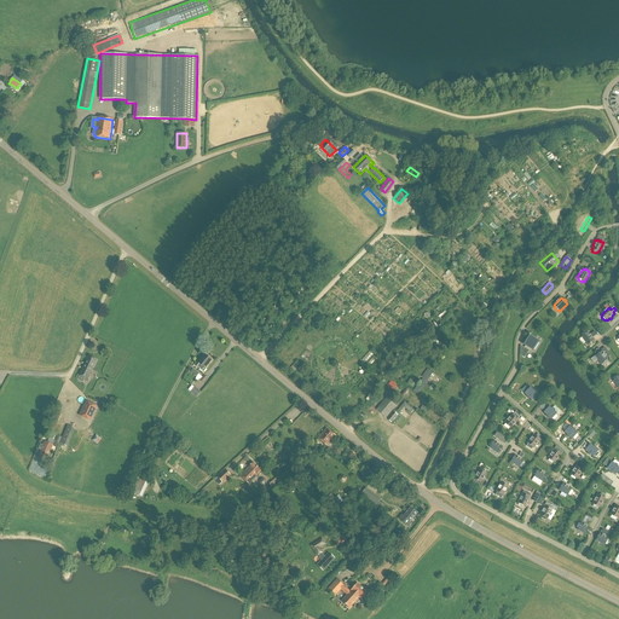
[(593,342),(594,341),(588,333),(586,333),(585,331),(582,334),(583,336),(582,336),(588,346),(590,343),(590,345),(593,343),(593,342)]
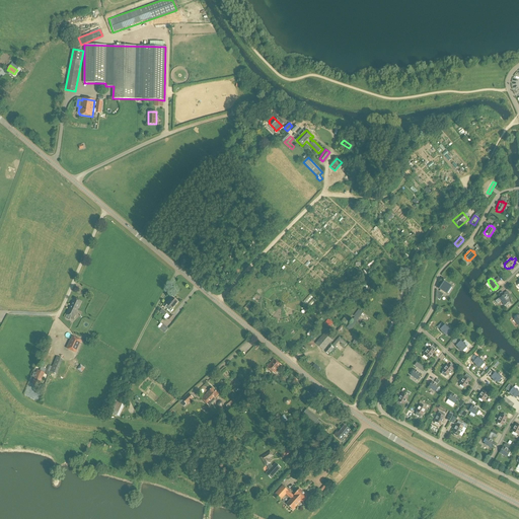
[(440,287),(441,287),(440,289),(446,293),(451,287),(444,282),(442,285),(441,284),(440,287)]
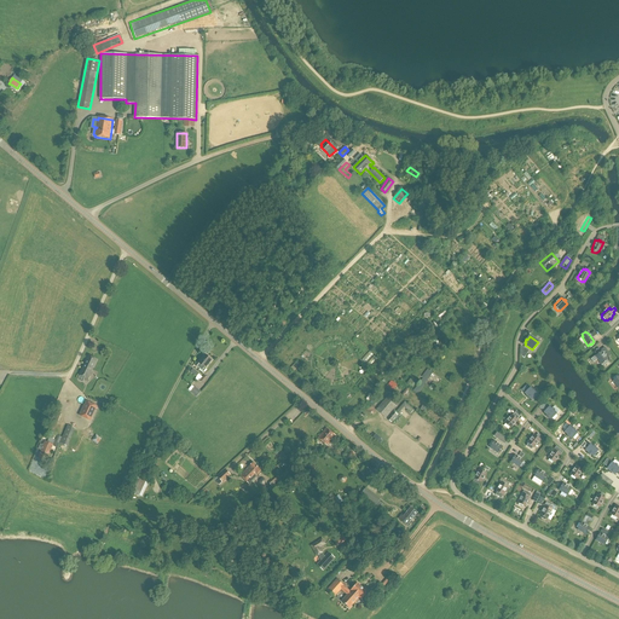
[(601,351),(602,352),(600,353),(599,352),(596,353),(597,354),(595,357),(601,365),(602,364),(603,365),(608,363),(607,360),(608,360),(606,357),(608,356),(608,357),(612,356),(606,347),(601,351)]
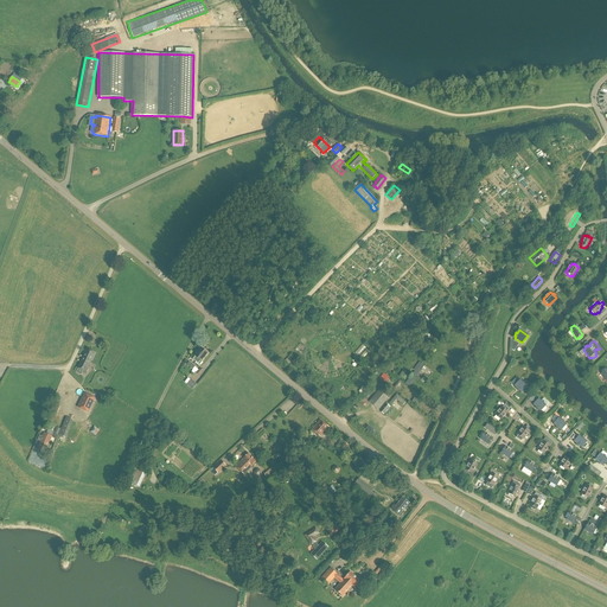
[(87,349),(82,358),(77,368),(87,372),(95,353),(87,349)]
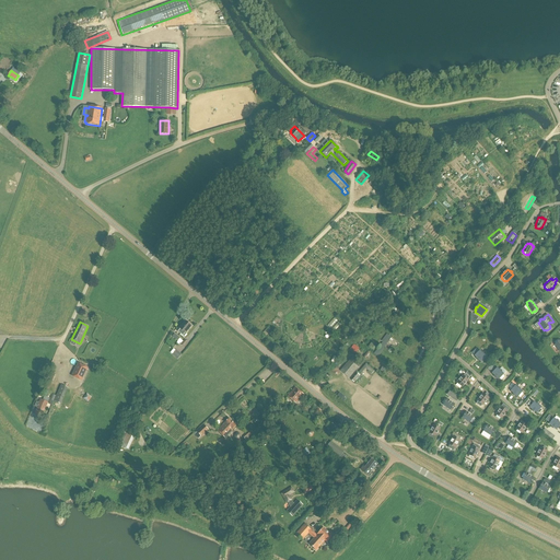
[(186,322),(183,325),(179,328),(179,329),(177,331),(181,334),(183,336),(191,326),(191,325),(189,323),(188,324),(186,322)]
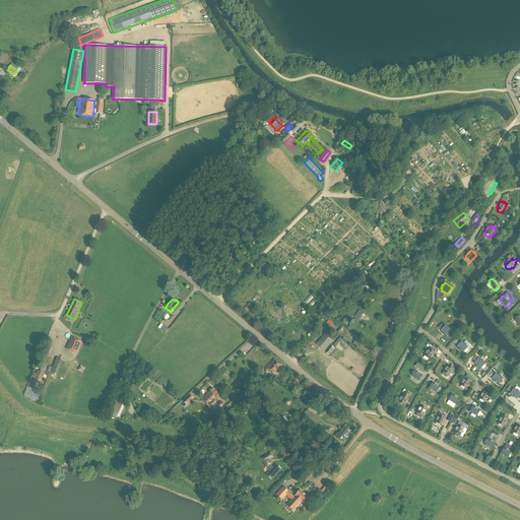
[(350,331),(364,313),(360,310),(354,317),(355,318),(347,329),(350,331)]
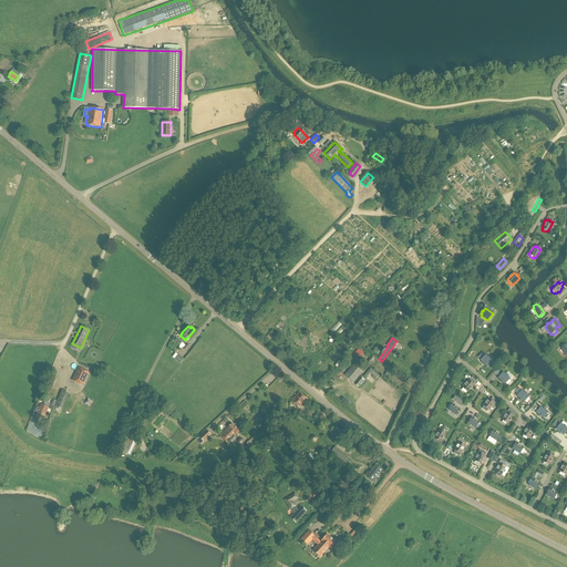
[(378,356),(382,350),(377,346),(373,351),(378,356)]
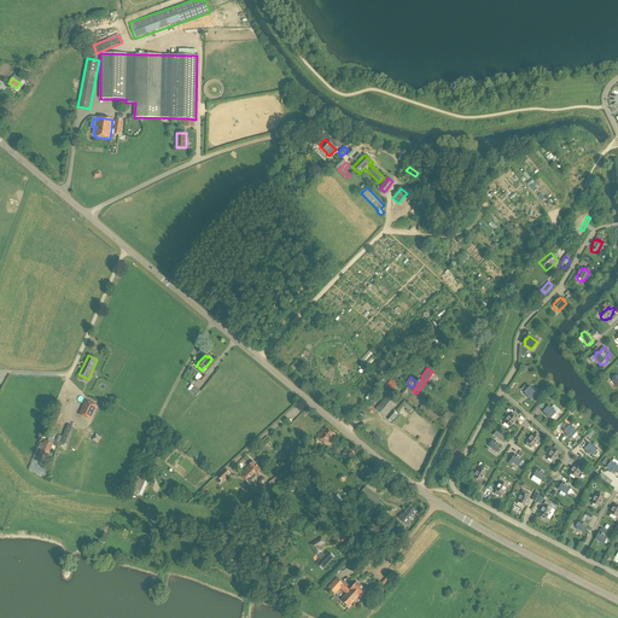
[(391,380),(388,385),(394,390),(397,385),(391,380)]
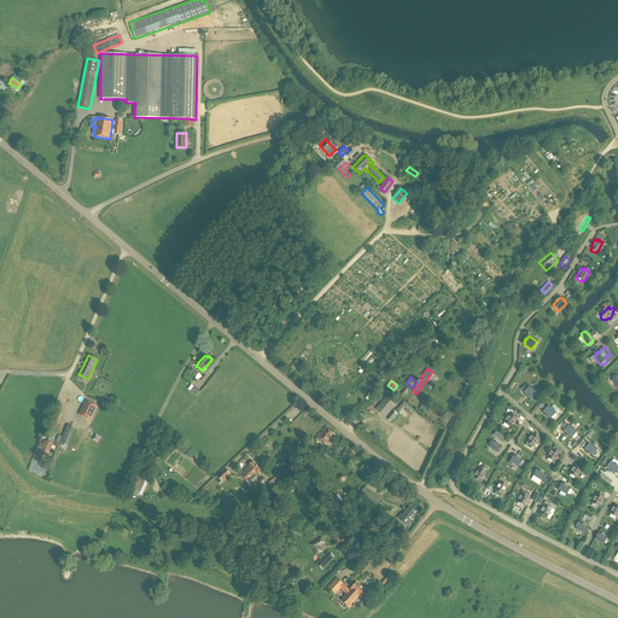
[(537,394),(530,386),(524,392),(526,395),(525,396),(528,398),(529,397),(531,400),(532,398),(534,401),(537,396),(536,395),(537,394)]
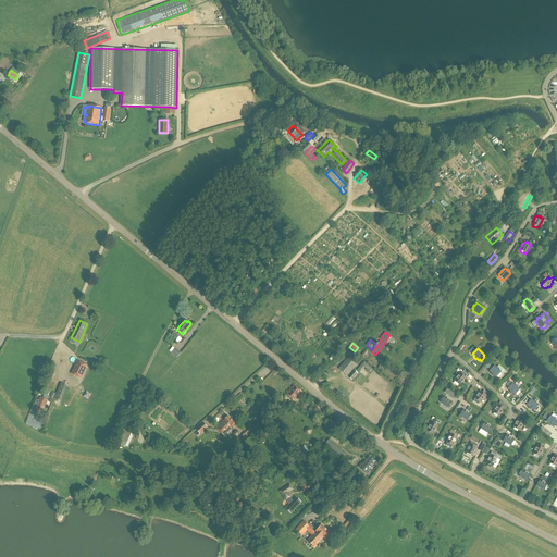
[(348,359),(339,370),(344,373),(347,376),(356,366),(355,364),(354,363),(348,359)]
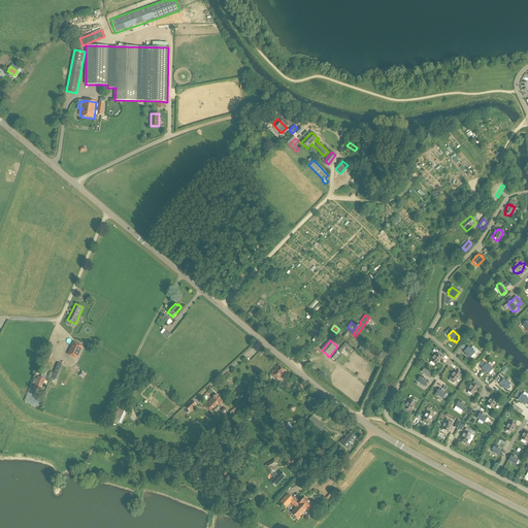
[(83,347),(73,342),(68,355),(77,359),(83,347)]
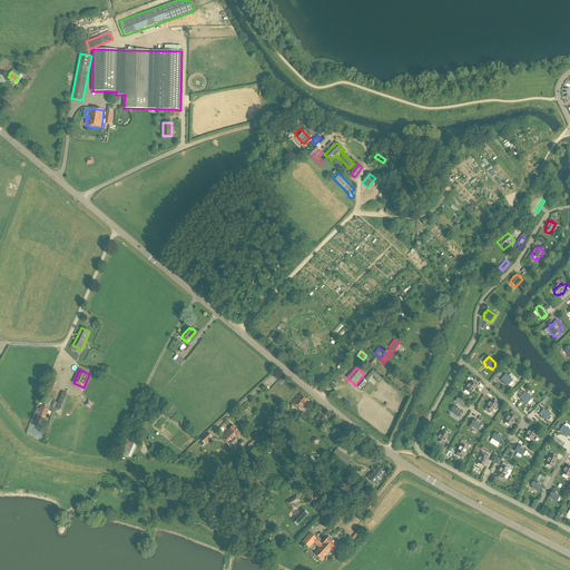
[(381,377),(373,371),(365,379),(367,381),(373,375),(379,381),(381,377)]
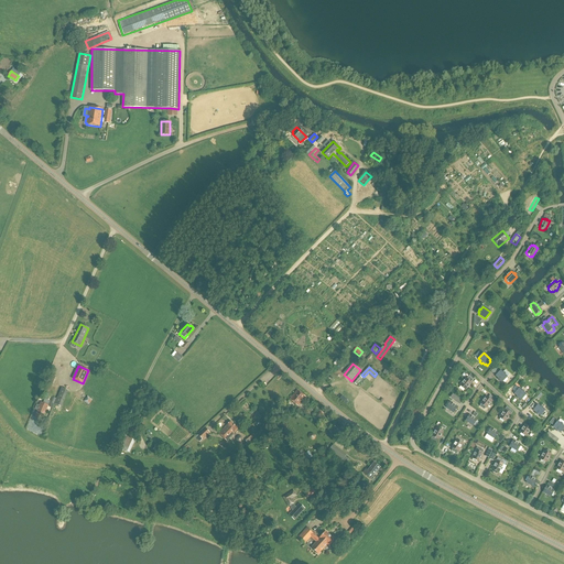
[(508,377),(500,370),(496,376),(498,378),(497,379),(499,381),(500,380),(502,382),(503,381),(505,382),(508,379),(507,378),(508,377)]
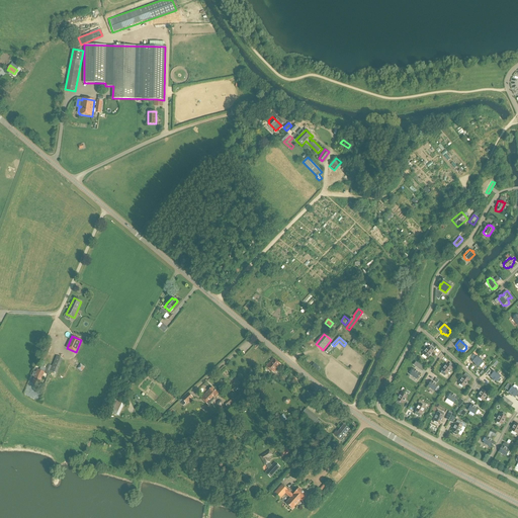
[(329,345),(324,351),(328,354),(333,348),(329,345)]
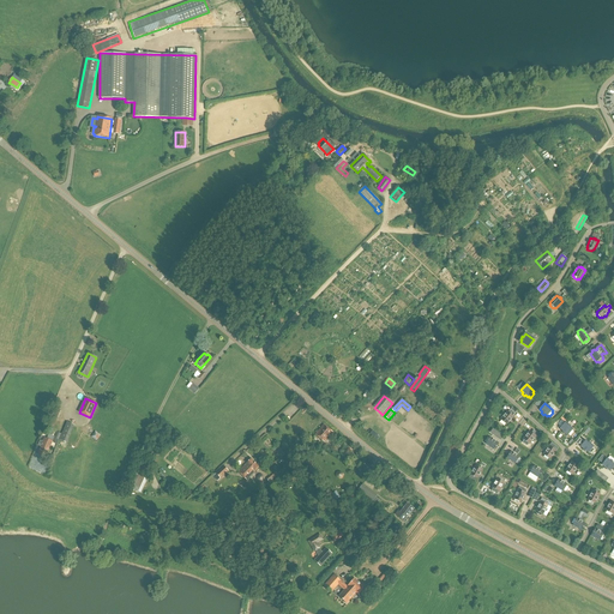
[(513,417),(507,411),(500,420),(501,421),(500,422),(505,426),(506,423),(506,425),(510,422),(512,421),(511,420),(513,417)]
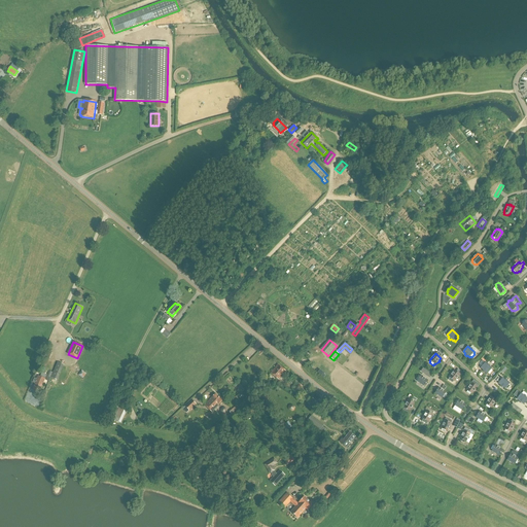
[(64,364),(58,362),(51,378),(58,380),(64,364)]
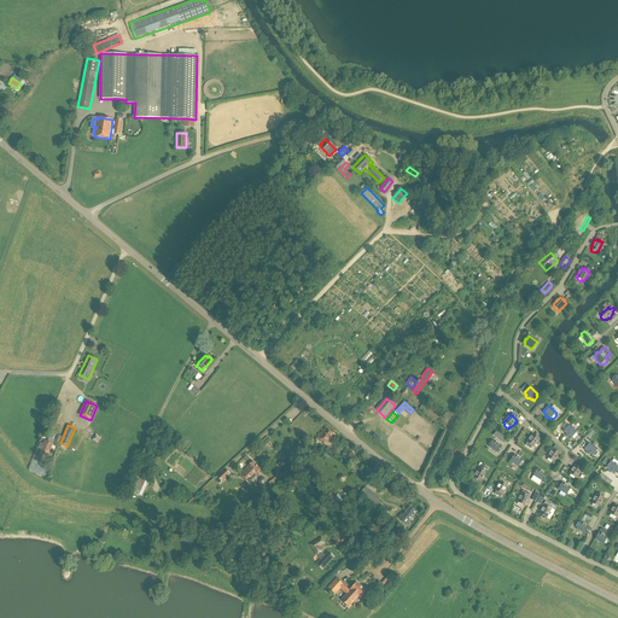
[(577,432),(569,425),(564,431),(566,435),(565,435),(567,437),(569,436),(571,438),(572,437),(573,438),(577,435),(576,433),(577,432)]
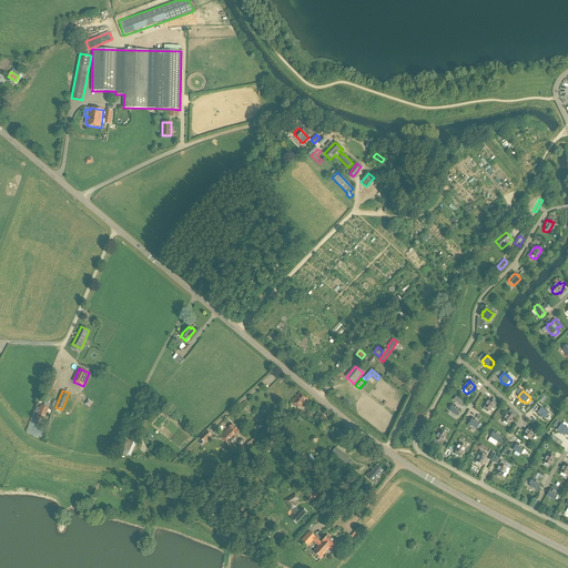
[(301,409),(308,401),(300,393),(292,403),(301,409)]
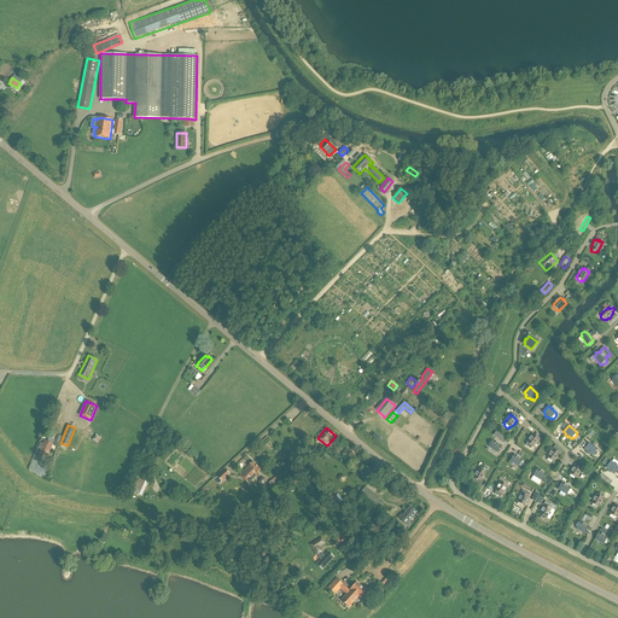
[(537,433),(535,436),(534,433),(531,437),(530,436),(528,438),(529,439),(526,442),(528,443),(526,444),(531,448),(532,447),(534,448),(540,439),(538,438),(541,436),(537,433)]
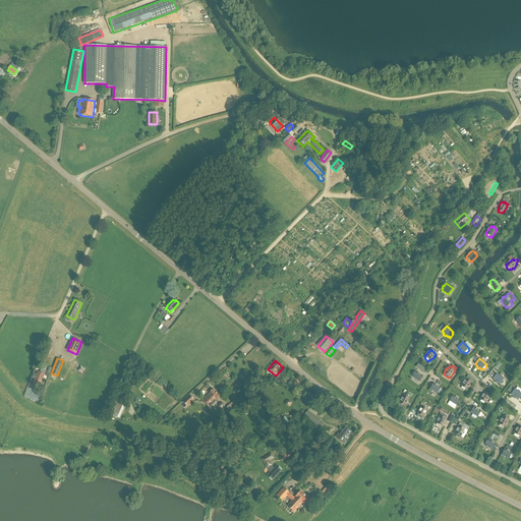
[(42,368),(40,373),(39,372),(37,375),(35,374),(33,379),(35,380),(32,386),(39,389),(45,374),(45,375),(47,370),(42,368)]
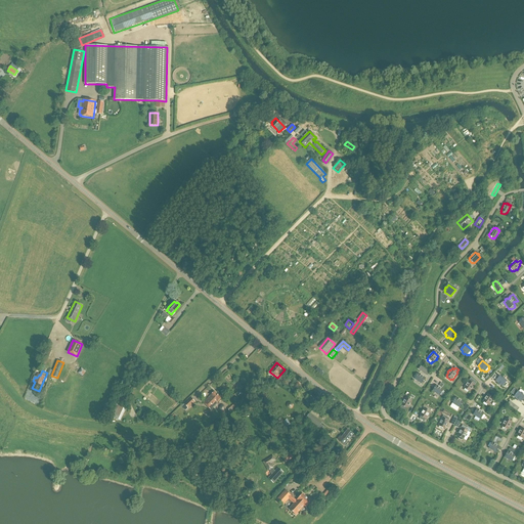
[(417,374),(413,377),(416,378),(415,379),(422,384),(423,382),(424,383),(425,381),(426,379),(419,374),(418,375),(417,374)]
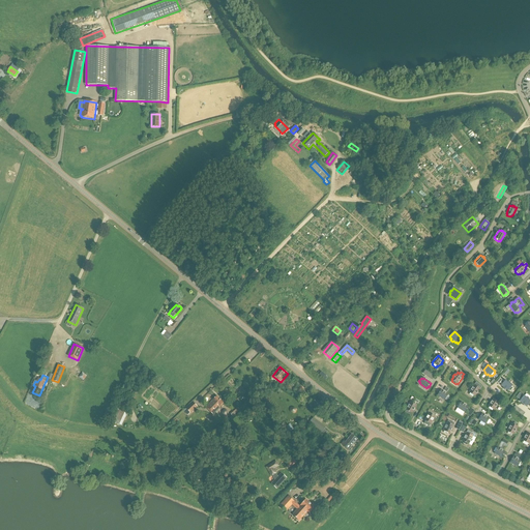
[(512,386),(505,380),(501,385),(503,387),(503,388),(504,390),(505,389),(508,391),(508,390),(510,391),(512,388),(511,387),(512,386)]
